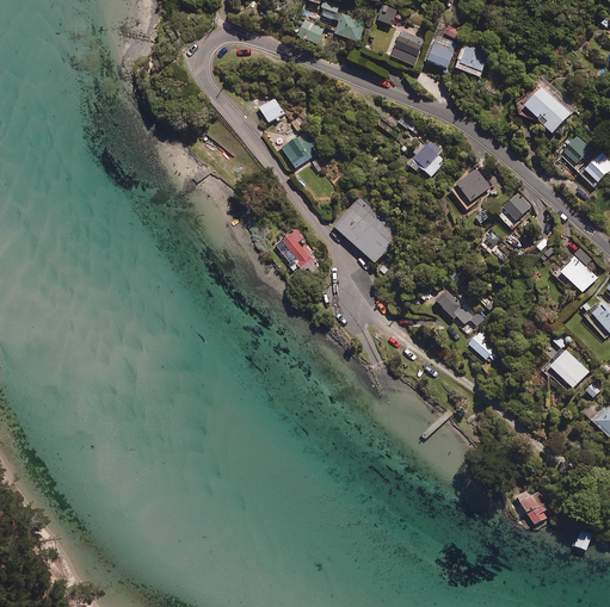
[(352,42),(362,20),(338,8),(342,4),(334,0),(324,0),(320,6),(324,8),(322,12),(339,20),(333,32),(352,42)]
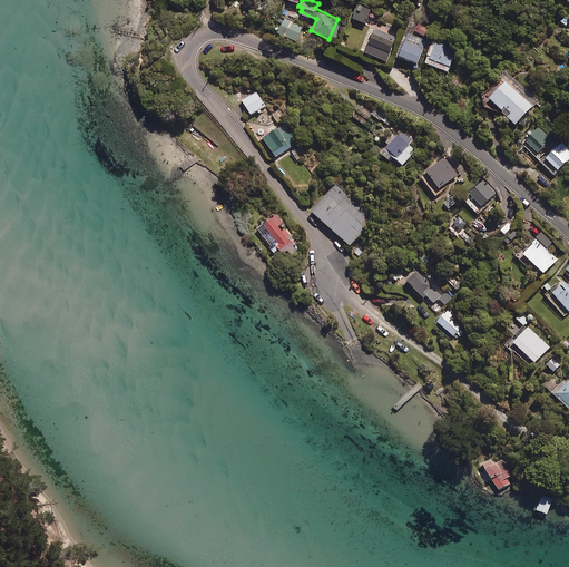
[(370,9),(356,5),(351,18),(364,23),(370,9)]
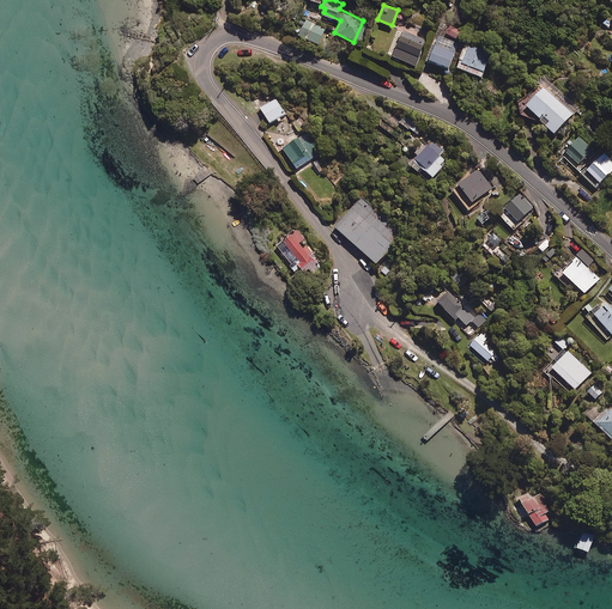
[(325,26),(306,17),(297,34),(316,43),(325,26)]
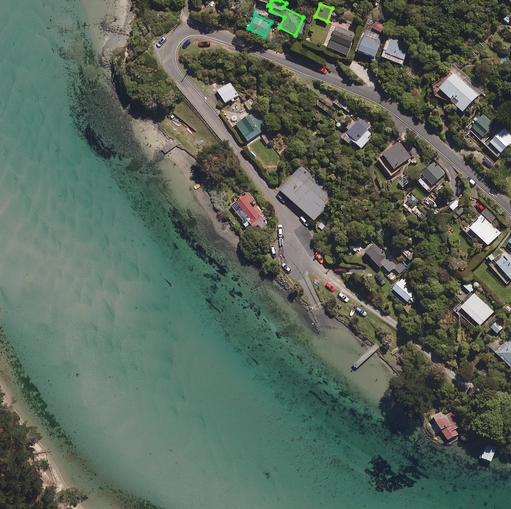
[(385,25),(375,20),(372,27),(381,32),(385,25)]
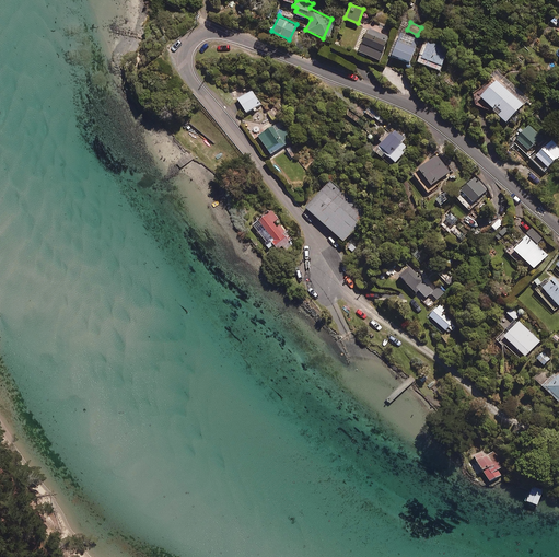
[(388,35),(368,26),(358,51),(377,60),(388,35)]
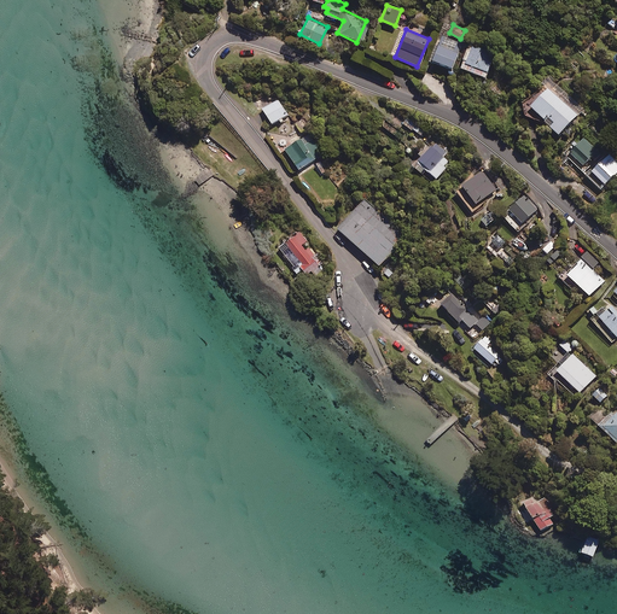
[(461,42),(440,34),(430,60),(452,68),(461,42)]
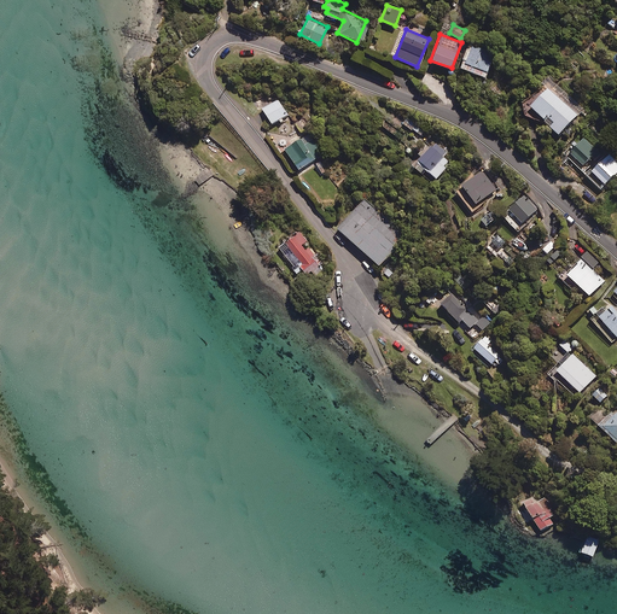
[(494,50),(470,41),(460,69),(484,77),(494,50)]
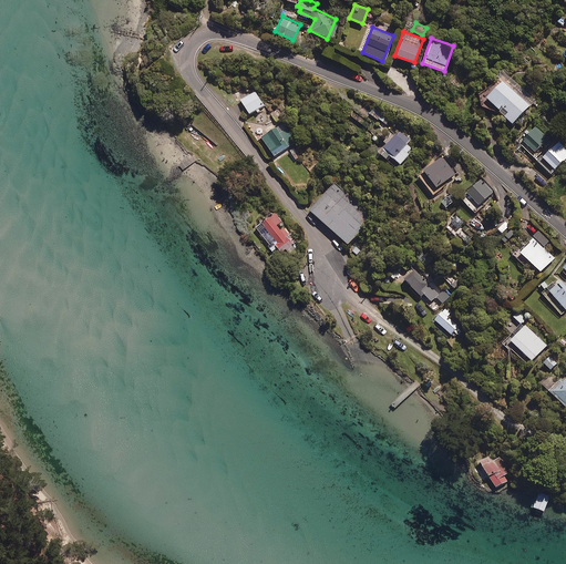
[(530,103),(502,80),(484,100),(512,124),(530,103)]
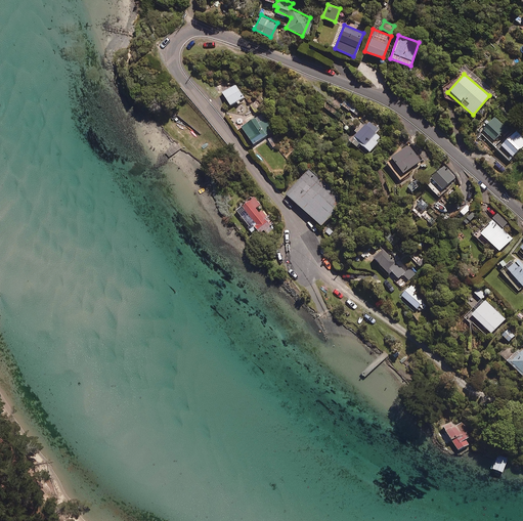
[(246,95),(237,82),(222,91),(230,104),(246,95)]
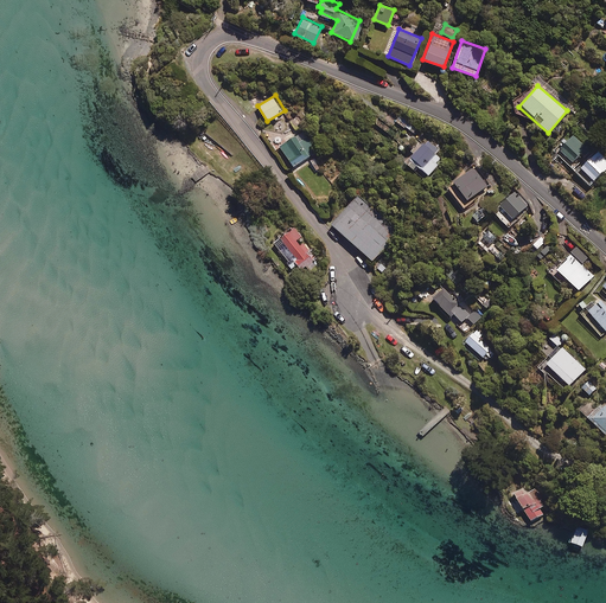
[(305,140),(300,132),(280,146),(293,166),(319,148),(311,135),(305,140)]
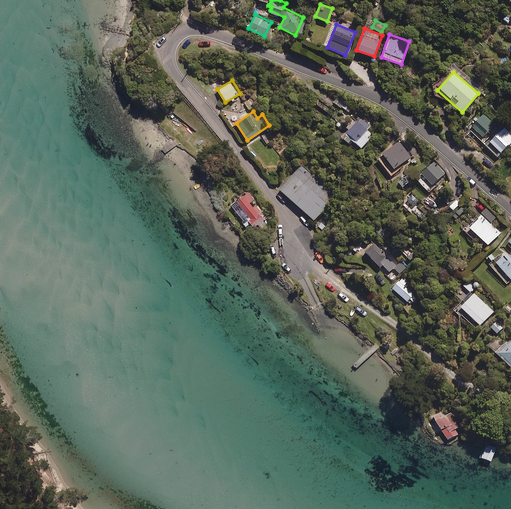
[(471,125),(481,136),(489,128),(490,129),(496,124),(484,112),(471,125)]
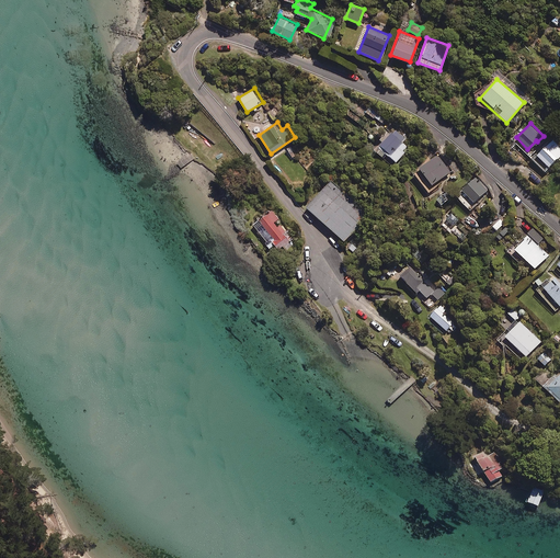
[(406,136),(395,127),(374,152),(390,167),(409,145),(402,139),(406,136)]
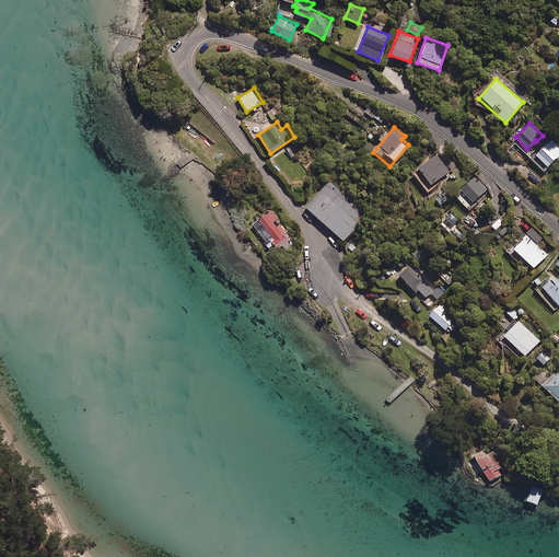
[(558,143),(552,137),(531,159),(544,171),(558,154),(558,143)]
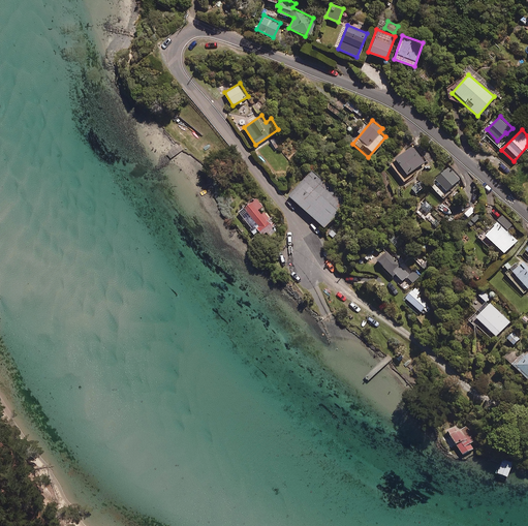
[(425,159),(411,145),(389,165),(403,180),(425,159)]
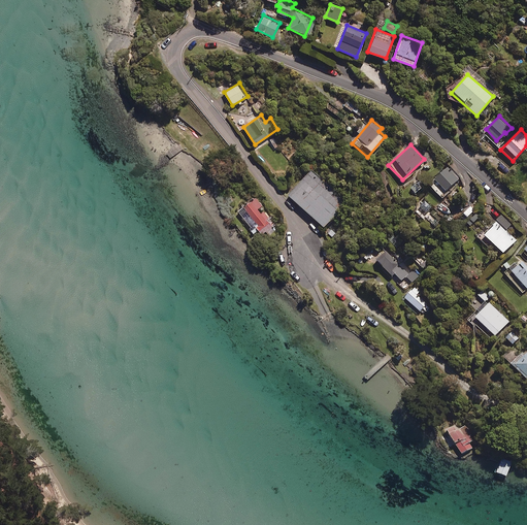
[(433,179),(435,182),(430,187),(440,198),(446,193),(443,190),(458,176),(449,166),(433,179)]
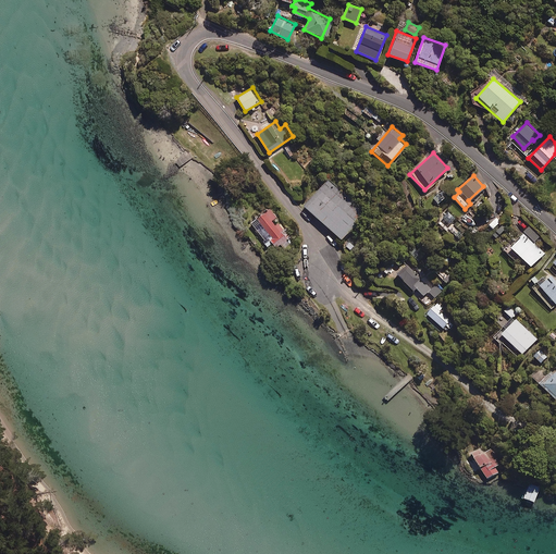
[(306,205),(344,238),(369,210),(331,177),(306,205)]
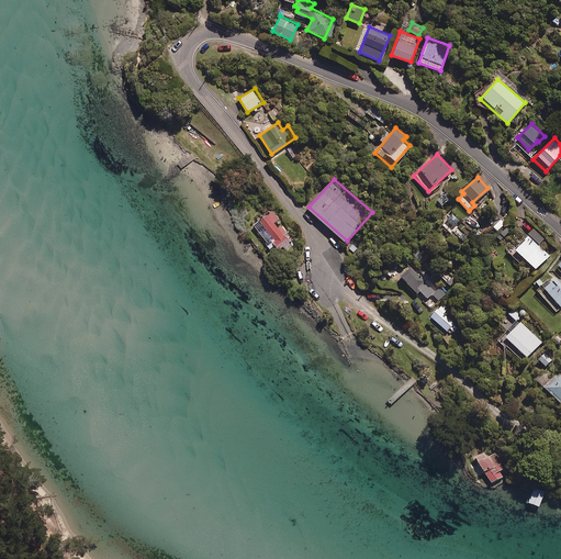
[(447,199),(441,192),(434,200),(440,205),(447,199)]
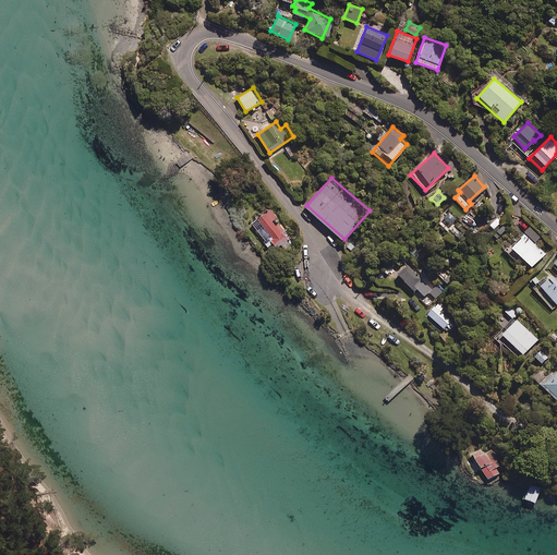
[(291,238),(268,208),(252,222),(269,244),(273,242),(277,249),(291,238)]
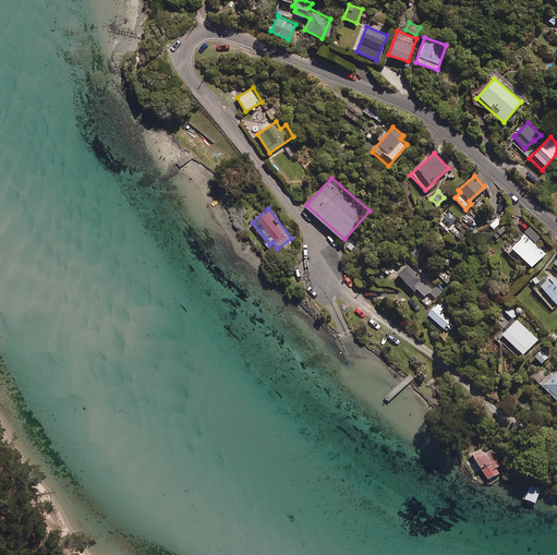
[(540,236),(530,226),(525,230),(535,240),(540,236)]
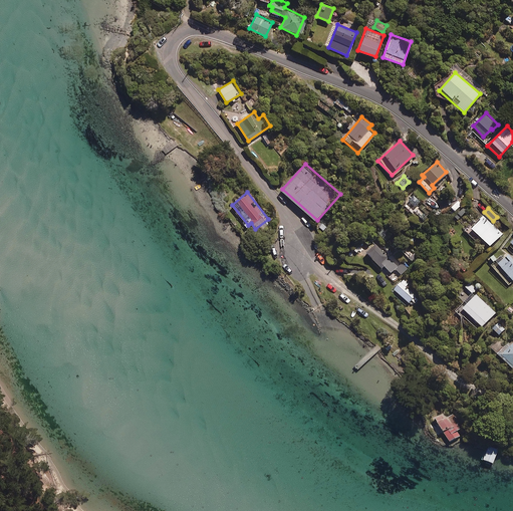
[(475,239),(478,235),(489,246),(502,232),(484,215),(475,225),(472,222),(465,229),(475,239)]
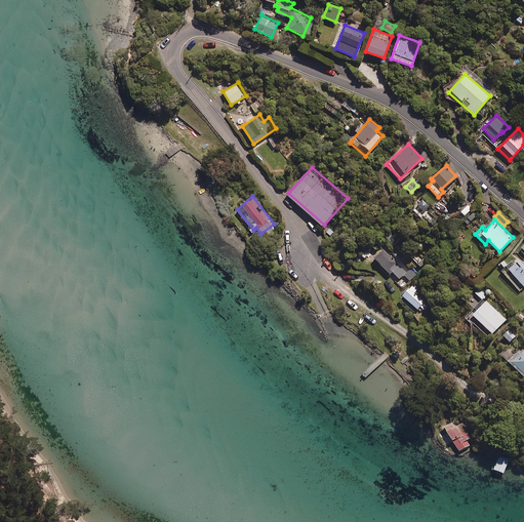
[(406,270),(384,247),(373,257),(389,273),(392,271),(399,278),(406,270)]
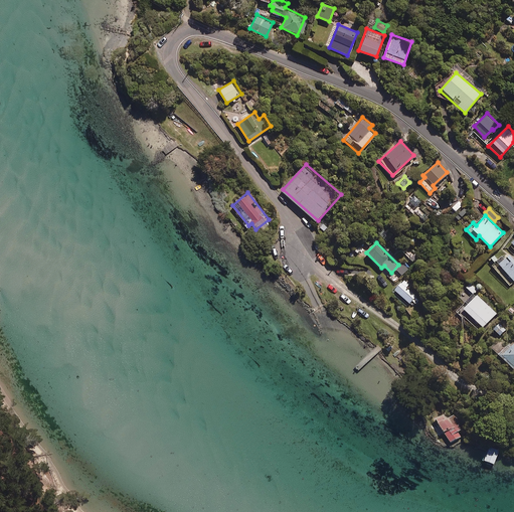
[(418,256),(411,246),(405,250),(413,261),(418,256)]
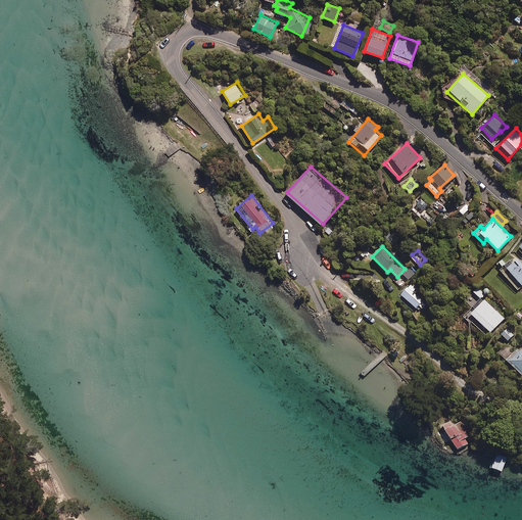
[(517,289),(521,284),(521,261),(518,257),(508,267),(506,265),(501,270),(517,289)]
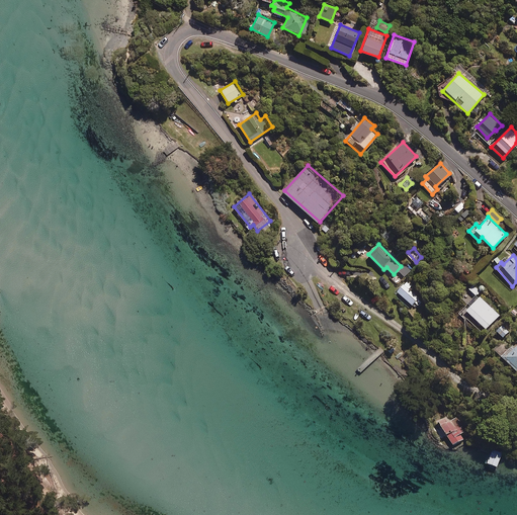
[(412,267),(408,262),(400,269),(405,274),(412,267)]
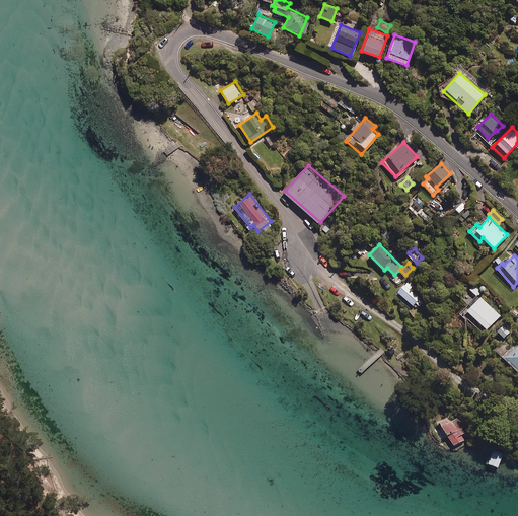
[(400,294),(396,298),(405,305),(408,303),(412,306),(421,295),(414,289),(416,287),(408,280),(397,292),(400,294)]
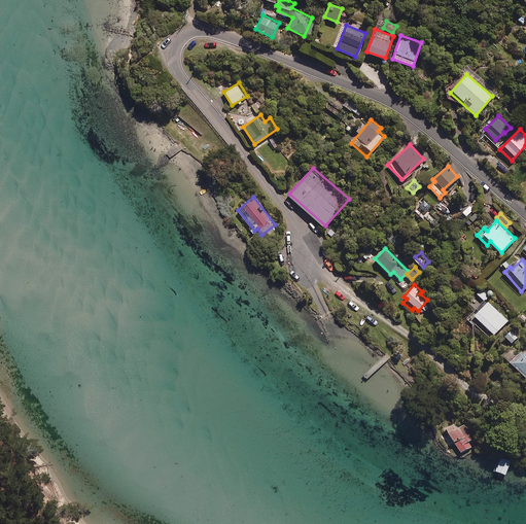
[(509,318),(488,300),(485,303),(483,302),(466,319),(472,325),(476,322),(492,337),(509,318)]
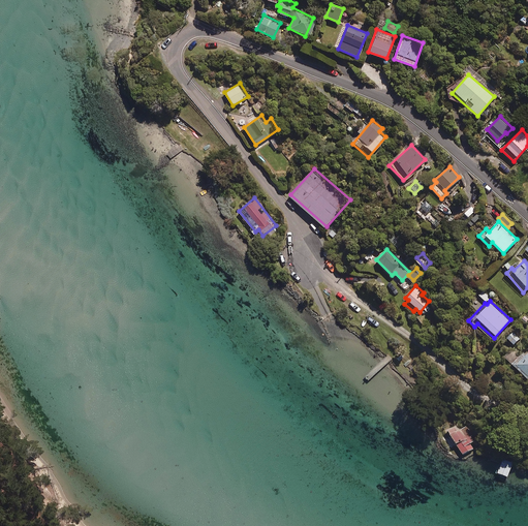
[(527,352),(523,358),(521,354),(510,364),(526,379),(527,377),(527,352)]
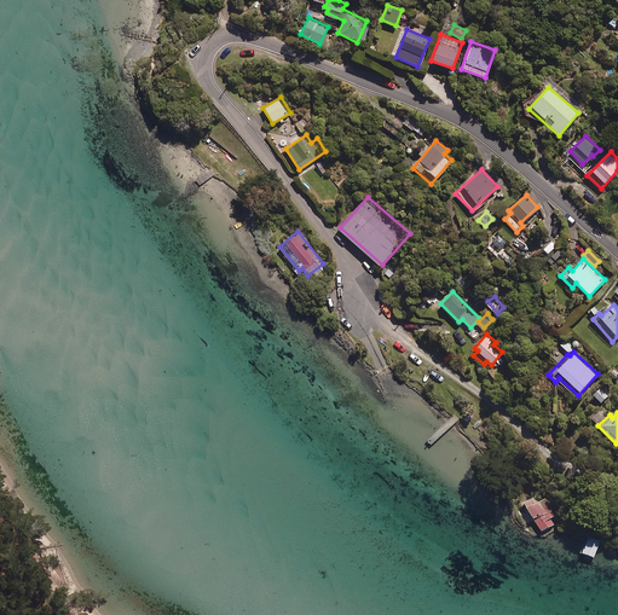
[(536,489),(520,498),(539,533),(558,522),(536,489)]
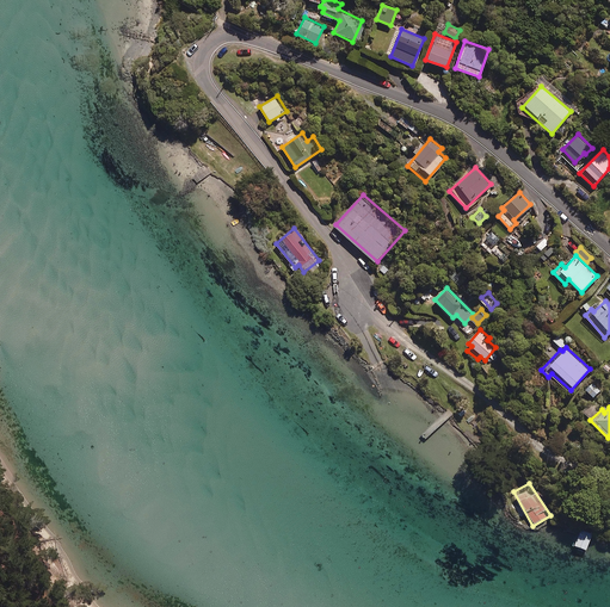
[(593,531),(581,526),(574,543),(586,547),(593,531)]
